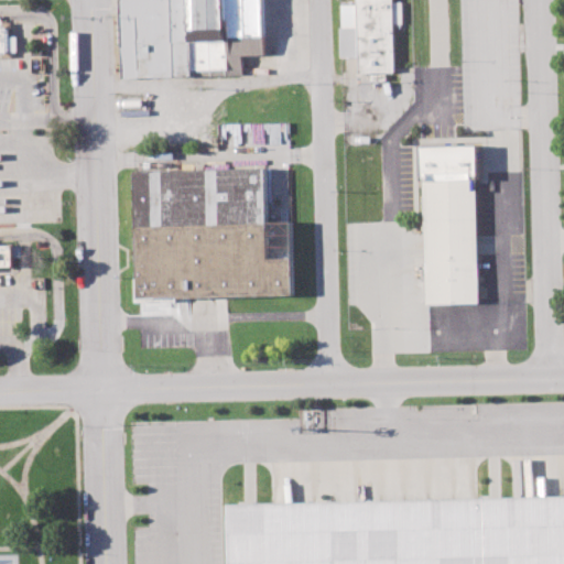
[(122,78),(120,0),(190,0),(192,77),(122,78)]
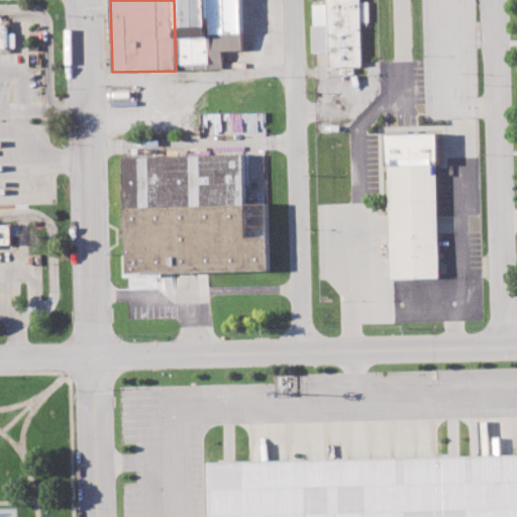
[(174,0),(241,0),(243,50),(224,52),(225,69),(176,71),(174,0)]
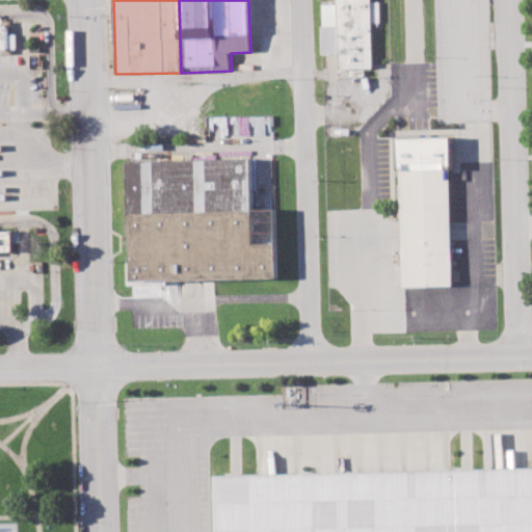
[(321,4),(322,53),(337,53),(338,70),(372,69),(371,23),(379,23),(378,1),(371,1),(370,0),(336,0),(336,4),(321,4)]
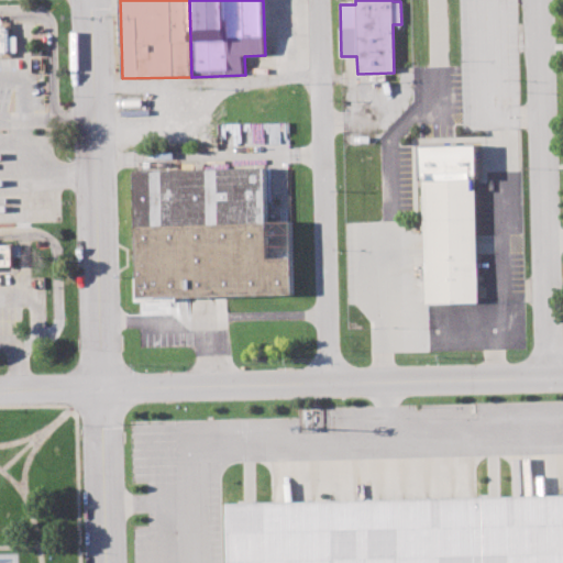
[(0,57),(0,21),(15,21),(17,57),(0,57)]
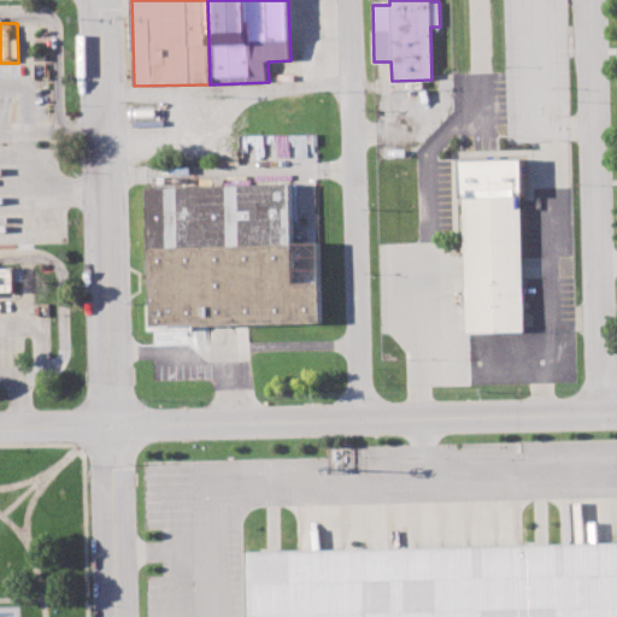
[(460,162),(519,159),(526,331),(466,334),(460,162)]
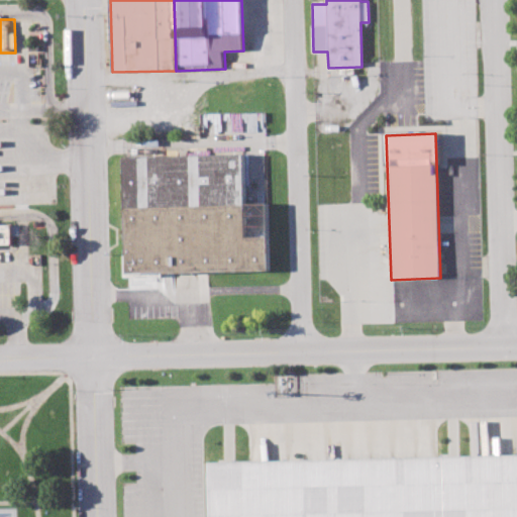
[(123,157),(244,153),(245,204),(267,203),(269,268),(127,273),(123,157)]
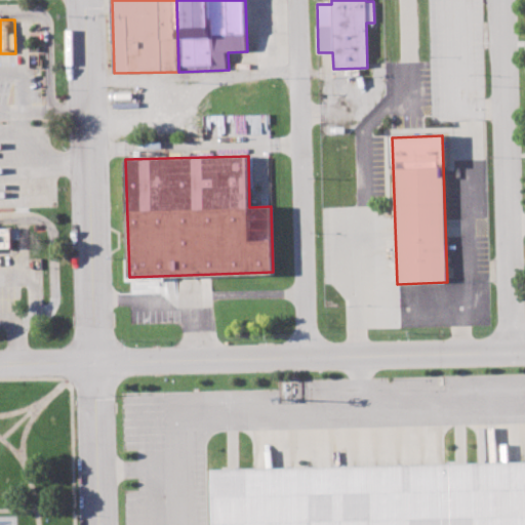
[(0,250),(12,250),(11,228),(0,228),(0,250)]
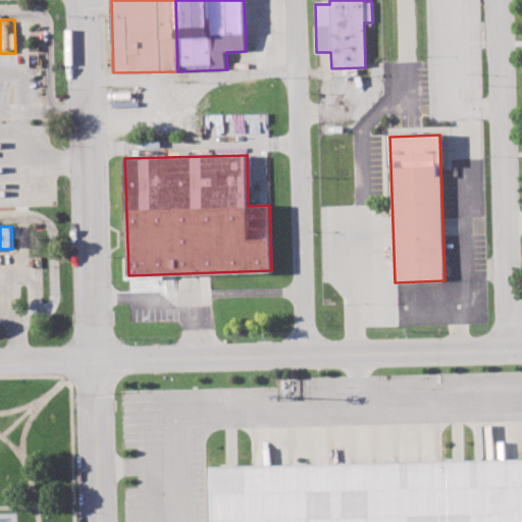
[(217,521),(216,468),(521,460),(521,521),(217,521)]
